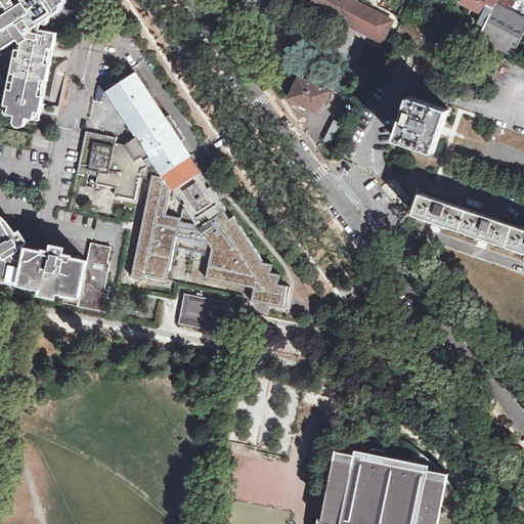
[(28,0),(0,0),(0,45),(3,44),(11,39),(13,42),(17,48),(10,84),(5,104),(42,112),(58,33),(48,31),(43,23),(28,0)]
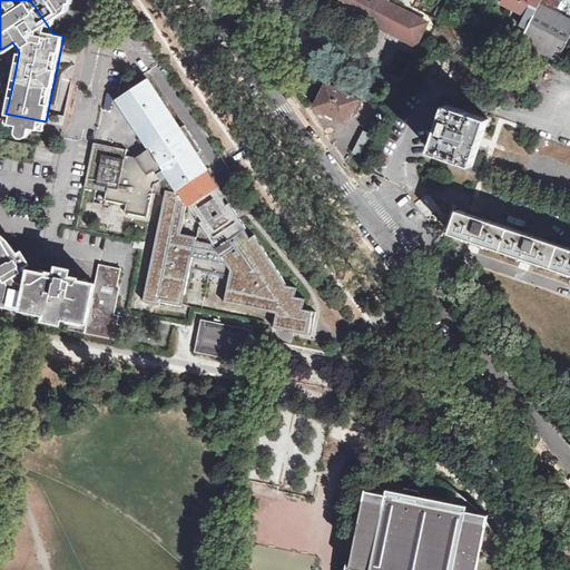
[(30,0),(47,25),(69,10),(61,0),(30,0)]
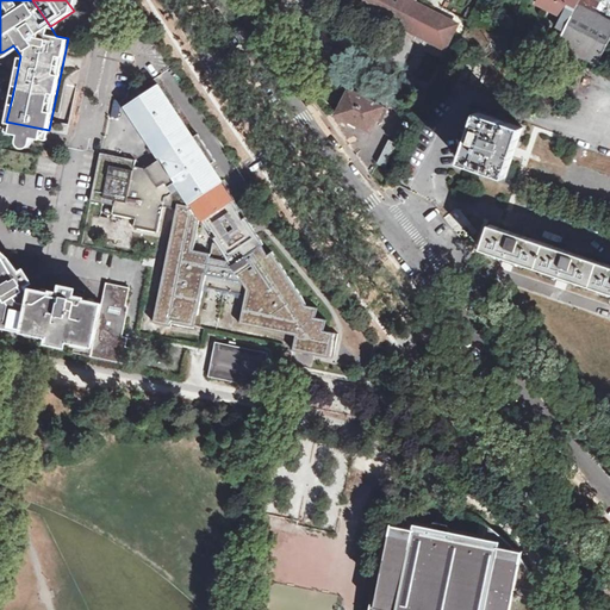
[(66,0),(74,11),(75,4),(78,4),(78,0),(66,0)]
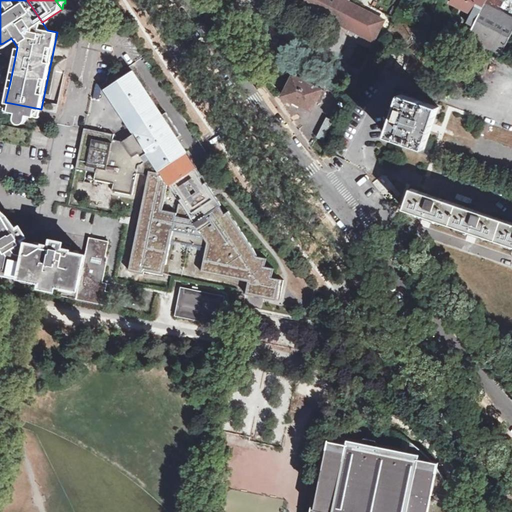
[(384,20),(349,2),(345,0),(294,0),(374,41),(384,20)]
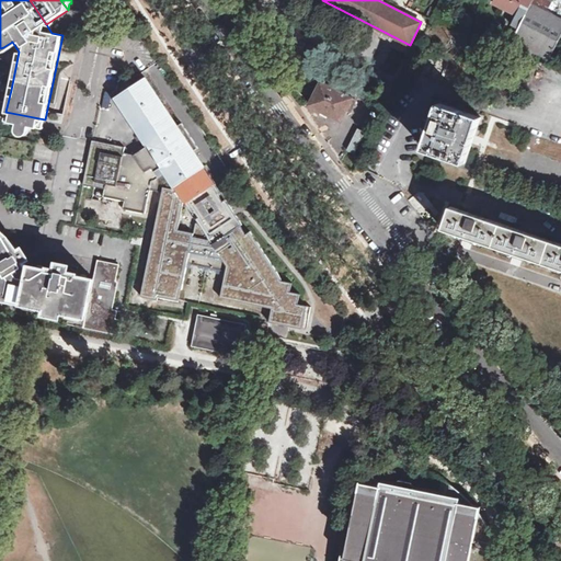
[(519,29),(533,0),(494,0),(493,3),(516,14),(512,24),(519,29)]
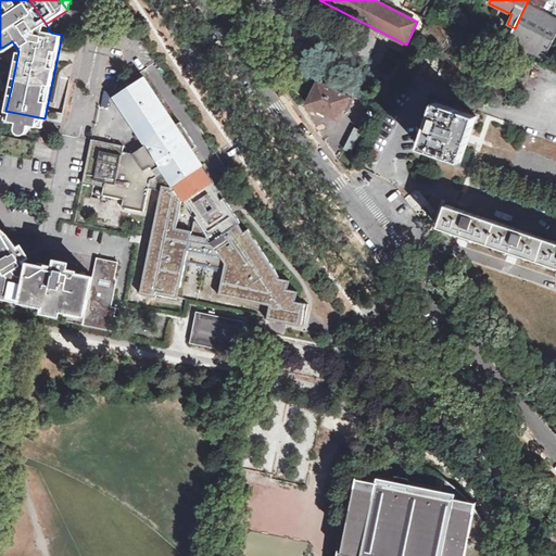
[(552,46),(555,36),(555,19),(532,8),(534,2),(531,0),(528,0),(515,28),(506,45),(545,59),(552,46)]
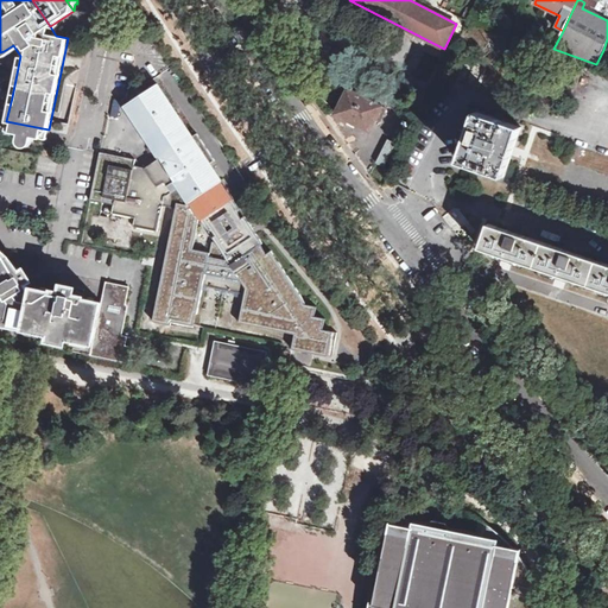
[(4,51),(6,55),(16,49),(13,45),(4,51)]
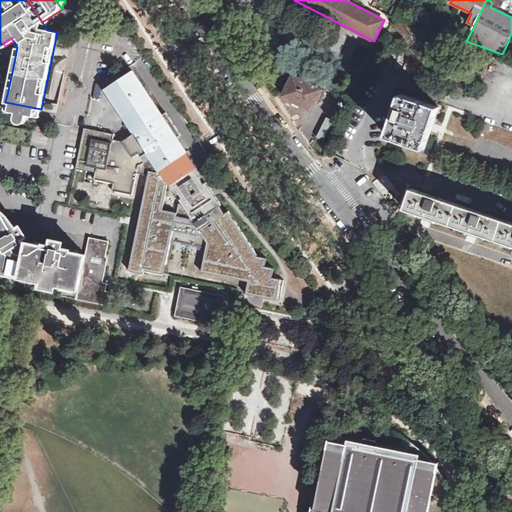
[(118,77),(117,81),(106,88),(116,104),(119,102),(123,109),(120,111),(128,122),(135,133),(129,137),(131,141),(128,143),(127,142),(122,141),(113,139),(114,134),(91,129),(91,127),(85,125),(84,128),(81,142),(76,168),(96,172),(95,179),(114,184),(113,191),(133,195),(137,173),(139,165),(151,157),(168,182),(175,193),(178,191),(182,198),(179,200),(182,204),(194,223),(206,215),(210,216),(210,212),(220,206),(222,205),(210,188),(206,182),(204,183),(200,177),(202,175),(191,159),(177,138),(181,135),(166,112),(162,115),(147,92),(145,94),(140,87),(143,86),(133,70),(131,71),(129,73),(121,78),(118,77)]
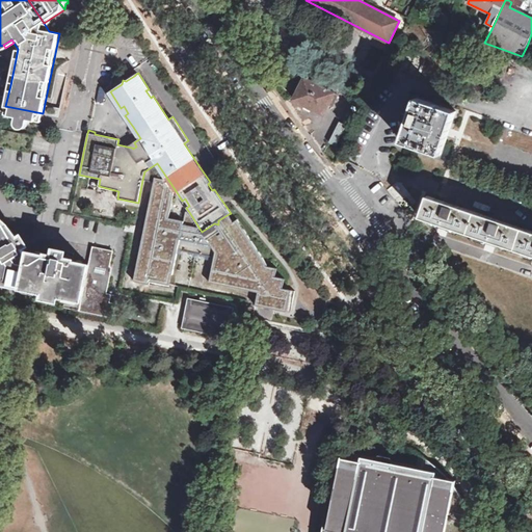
[(296,99),(324,114),(331,101),(335,103),(339,95),(329,89),(330,86),(326,84),(324,87),(307,78),(296,99)]
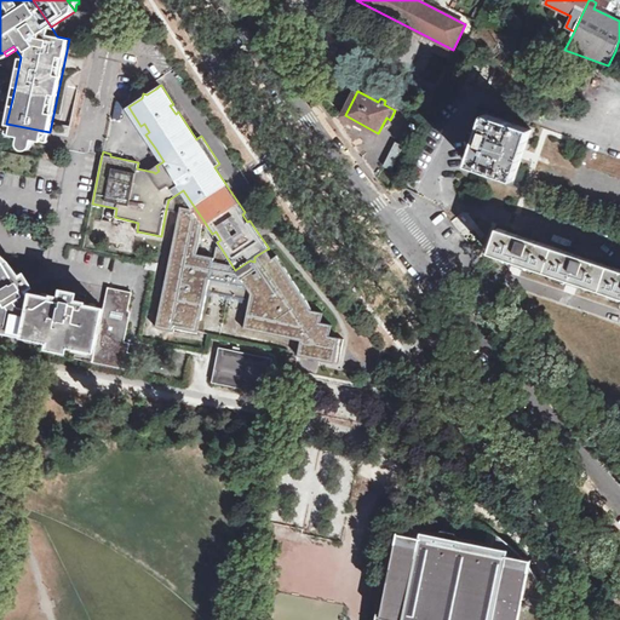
[(471,166),(516,181),(533,131),(488,115),(471,166)]
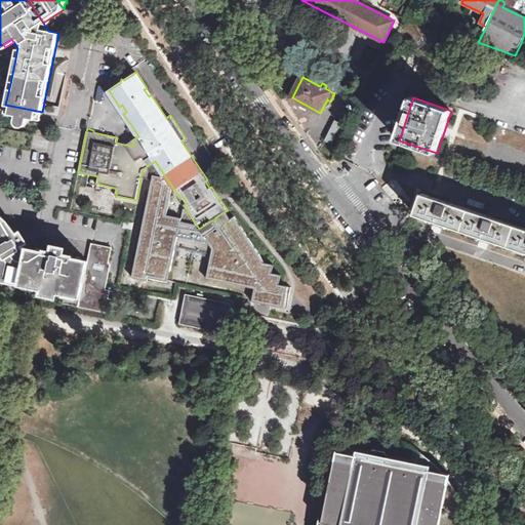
[(56,114),(58,107),(46,104),(44,112),(56,114)]
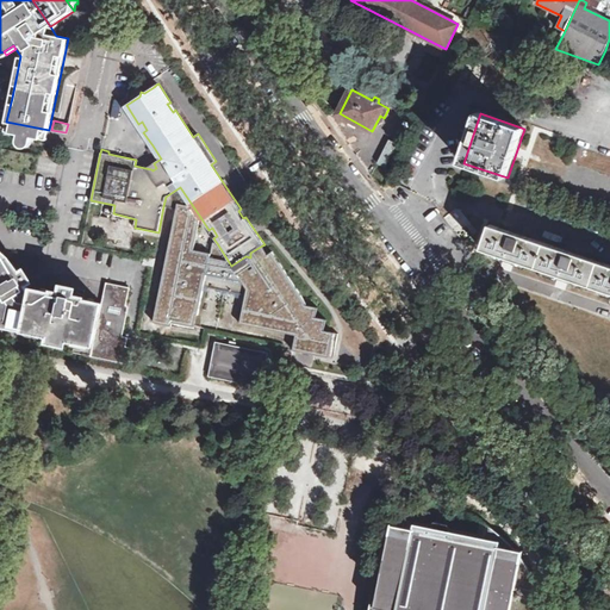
[(49,130),(6,122),(5,126),(5,131),(19,134),(33,137),(48,139),(48,135),(49,130)]
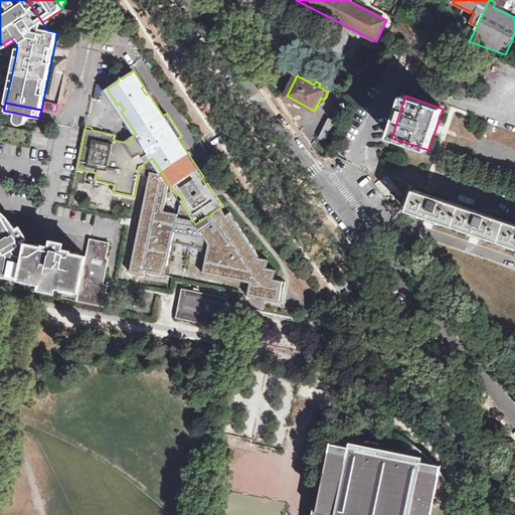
[(27,120),(28,116),(16,113),(15,118),(15,121),(16,122),(18,123),(21,124),(23,123),(25,122),(27,120)]
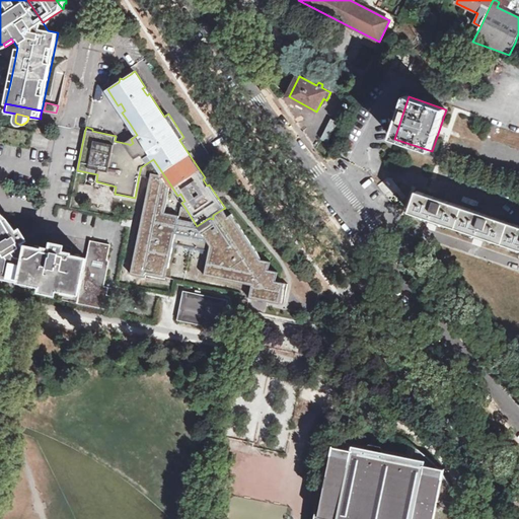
[(331,119),(321,138),(328,142),(338,122),(331,119)]
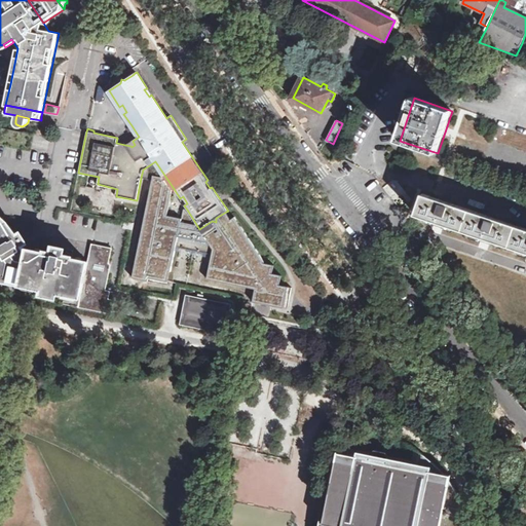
[(141,178),(153,180),(133,277),(166,285),(170,271),(171,271),(176,248),(213,255),(208,278),(256,289),(254,302),(256,302),(288,308),(292,288),(279,285),(282,275),(272,273),(274,265),(265,263),(265,262),(235,217),(231,220),(226,212),(216,218),(216,222),(212,221),(199,229),(187,210),(184,209),(182,219),(166,216),(173,187),(155,161),(143,170),(141,178)]
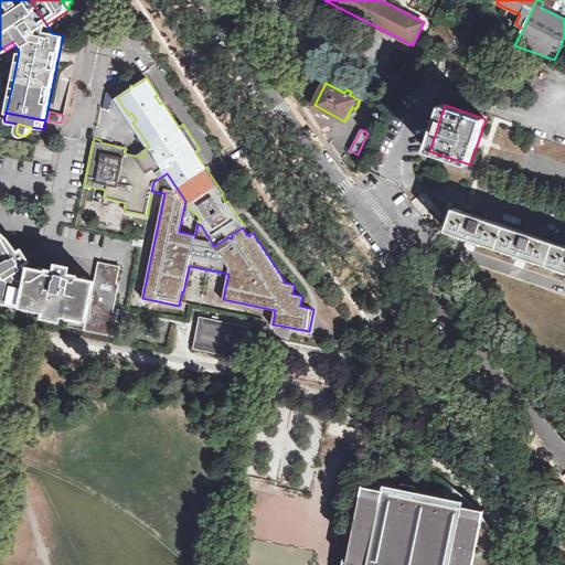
[(423,192),(411,202),(429,225),(441,214),(423,192)]
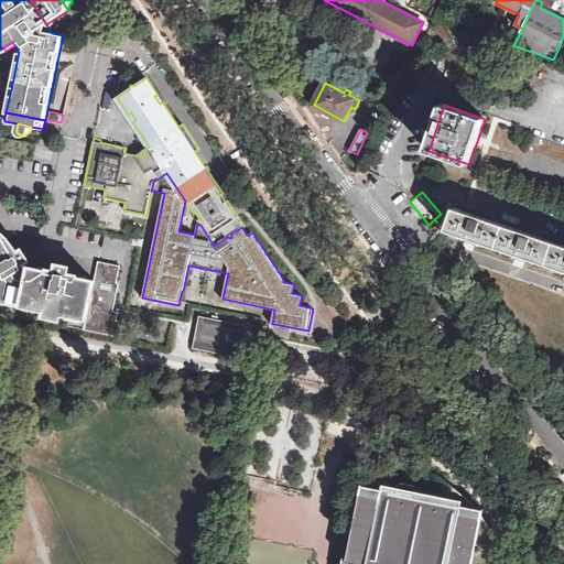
[(563,245),(454,208),(446,231),(470,239),(476,241),(517,255),(522,257),(527,258),(563,270),(563,245)]
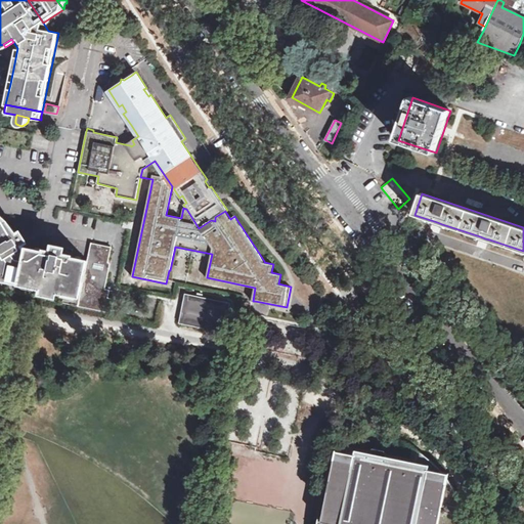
[(88,260),(74,257),(74,256),(71,256),(64,254),(66,252),(64,251),(63,250),(63,249),(62,248),(59,248),(58,249),(57,250),(56,251),(56,253),(48,251),(48,252),(31,249),(31,251),(26,250),(22,243),(24,242),(25,241),(25,239),(26,237),(25,236),(24,234),(22,234),(19,234),(18,235),(17,236),(6,220),(0,216),(0,290),(78,306),(88,260)]
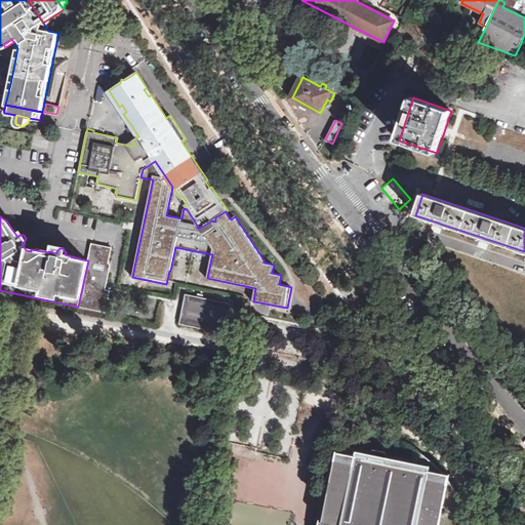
[(125,220),(124,223),(123,228),(130,229),(132,229),(133,223),(125,220)]
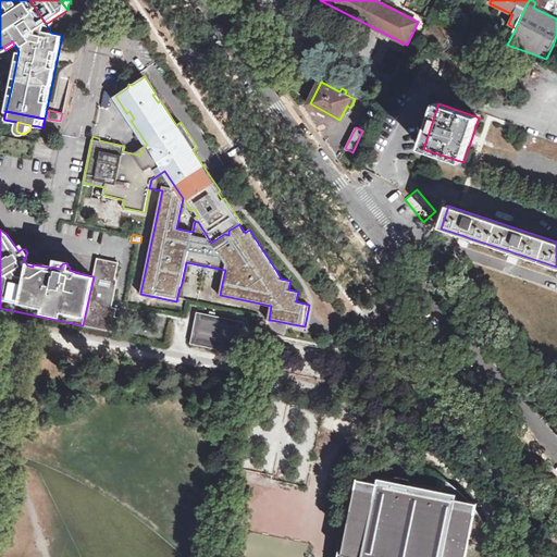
[(27,252),(26,255),(26,256),(25,257),(23,258),(27,265),(33,267),(33,264),(32,260),(27,252)]
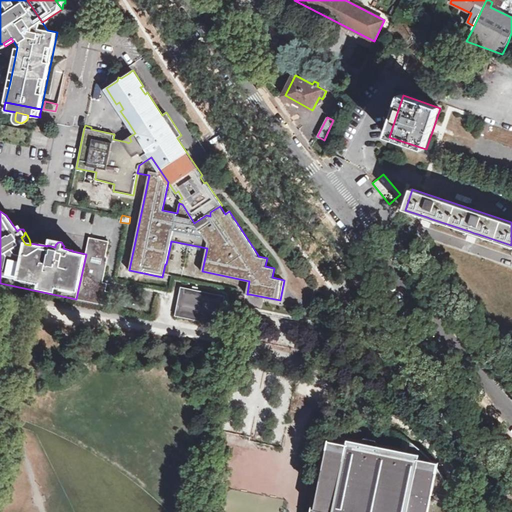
[(105,271),(108,257),(106,256),(109,241),(89,237),(86,254),(76,299),(108,306),(111,292),(106,291),(107,283),(103,282),(105,271)]
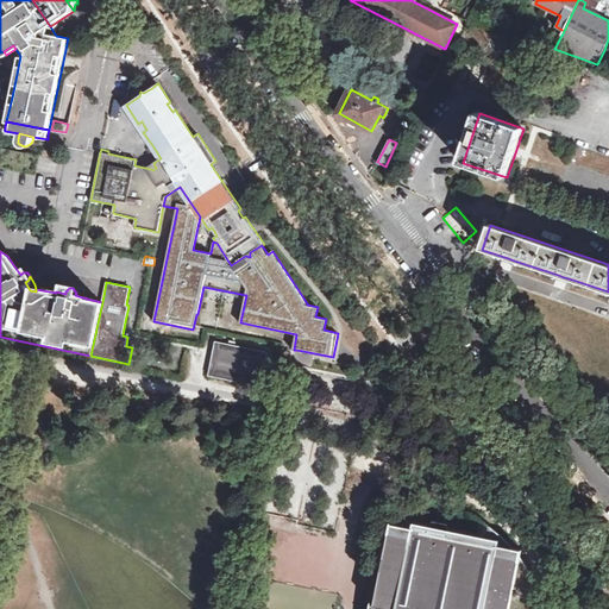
[(213,377),(213,374),(220,344),(220,340),(215,340),(215,343),(215,344),(208,374),(208,377),(213,377)]
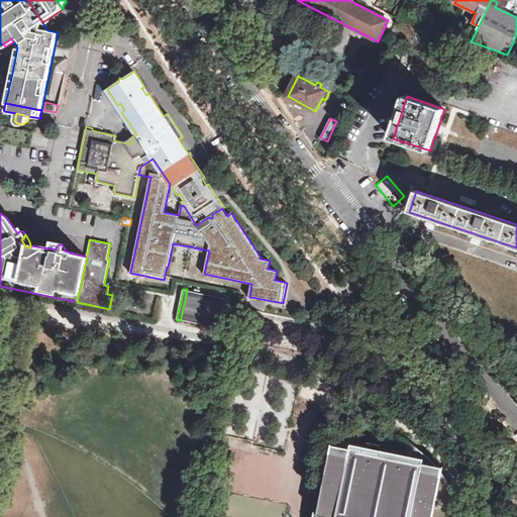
[(218,328),(218,325),(223,300),(224,297),(217,296),(214,295),(187,289),(187,292),(181,317),(181,320),(218,328)]
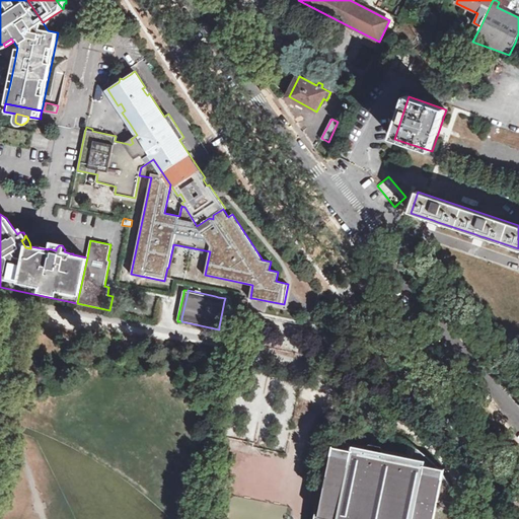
[(223,328),(223,327),(228,302),(228,301),(229,299),(225,298),(224,301),(219,326),(219,329),(223,330),(223,328)]
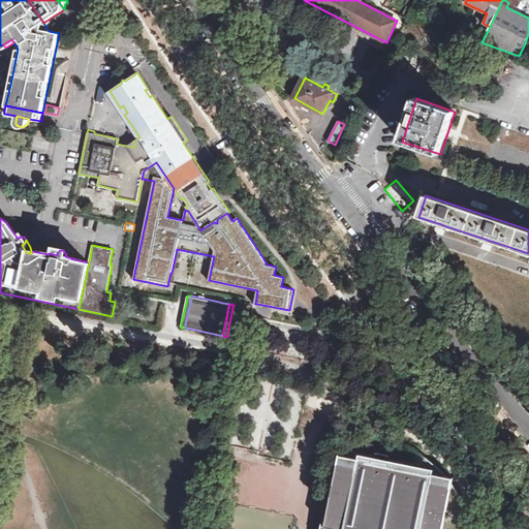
[(473,528),(471,519),(467,508),(462,498),(457,489),(453,483),(454,477),(447,476),(437,466),(429,458),(417,450),(415,463),(392,458),(390,454),(378,452),(375,455),(343,448),(339,457),(333,473),(329,492),(324,511),(321,528),(473,528)]
